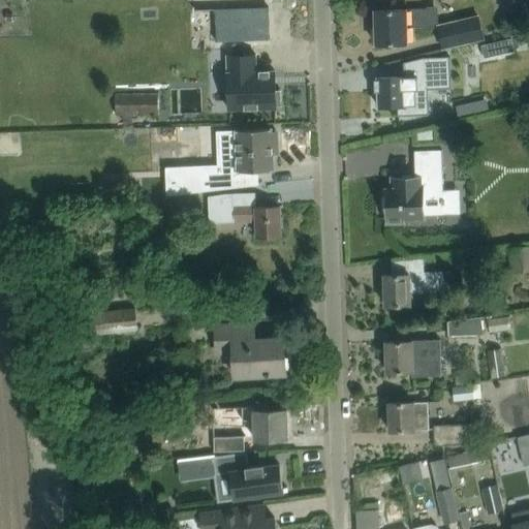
[(427,6),(427,9),(375,10),(376,44),(407,43),(407,26),(435,26),(435,17),(438,17),(438,5),(427,6)]
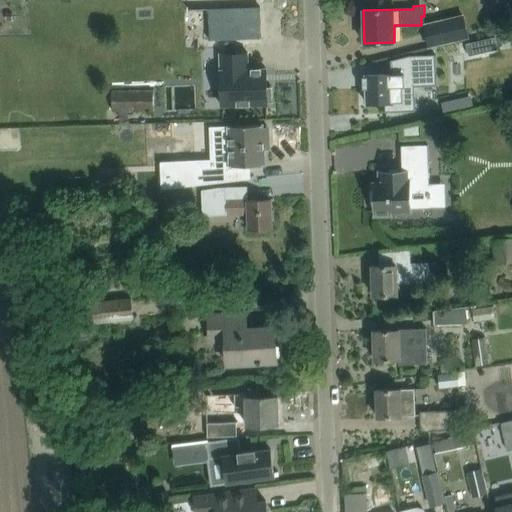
[(261,38),(260,6),(208,8),(209,40),(261,38)]
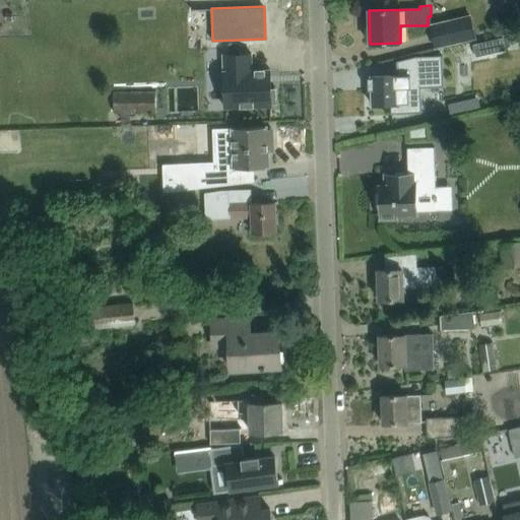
[(430,26),(435,47),(474,37),(469,17),(430,26)]
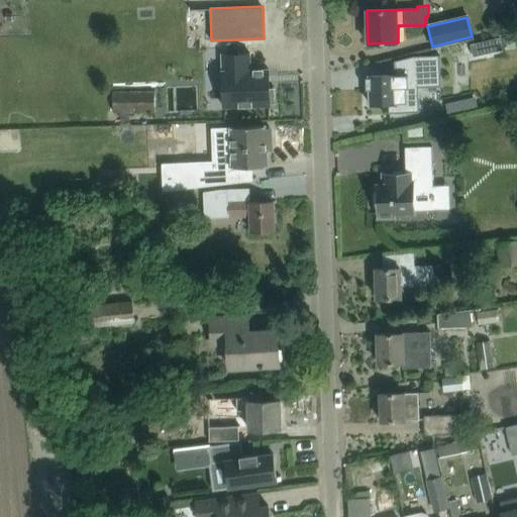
[(499,38),(471,44),(474,57),(502,50),(499,38)]
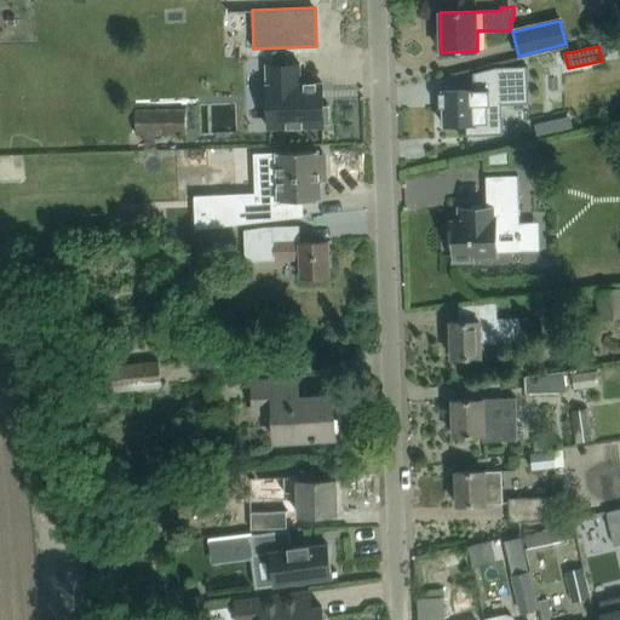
[(264,55),(216,56),(217,108),(265,107),(264,55)]
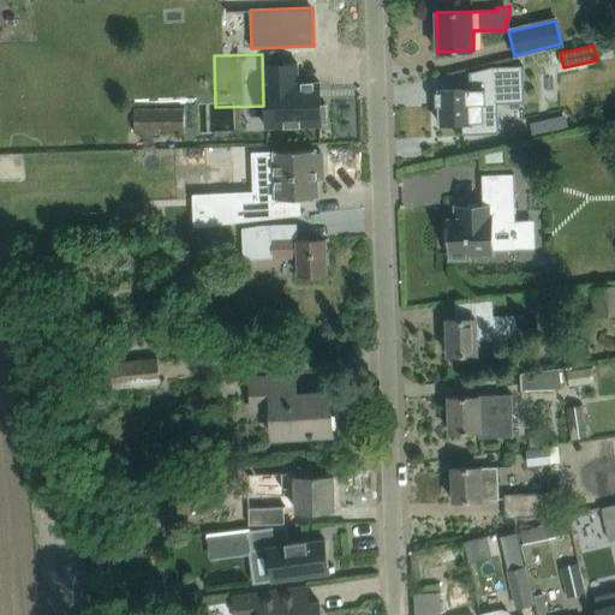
[(298,63),(263,65),(263,67),(266,127),(297,126),(321,125),(321,123),(327,123),(326,107),(320,107),(320,90),(318,82),(298,83),(298,63)]
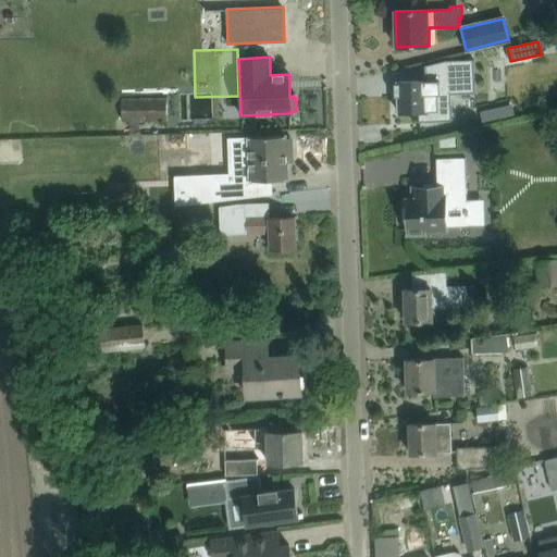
[(397,83),(394,83),(395,97),(398,97),(398,112),(419,112),(419,122),(452,121),(450,94),(475,93),(474,61),(446,62),(425,66),(425,81),(397,82),(397,83)]
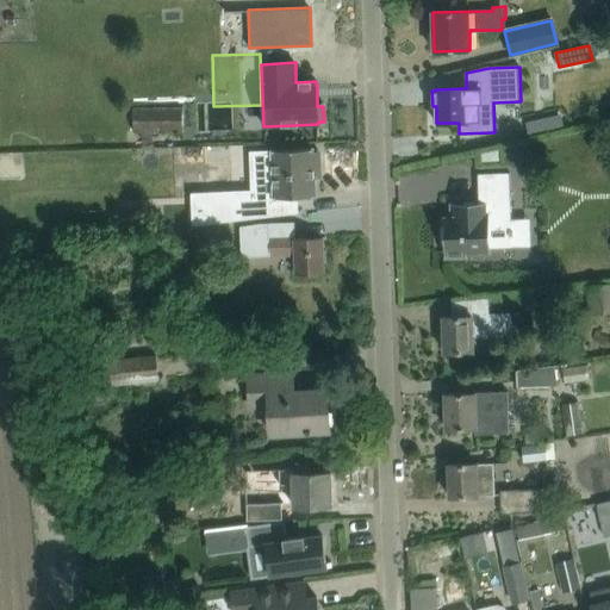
[(531,70),(531,92),(552,91),(551,70),(531,70)]
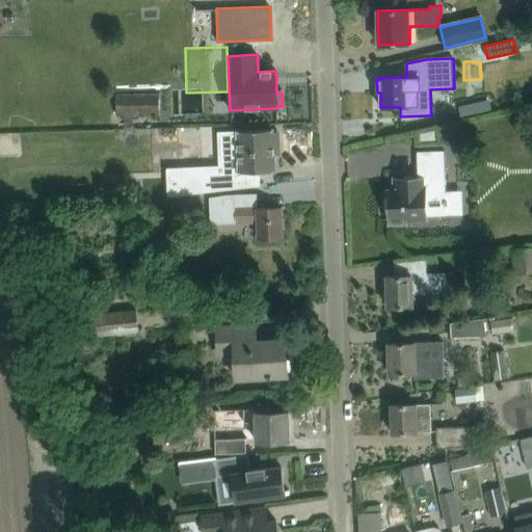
[(160,115),(159,101),(158,92),(116,92),(116,115),(160,115)]
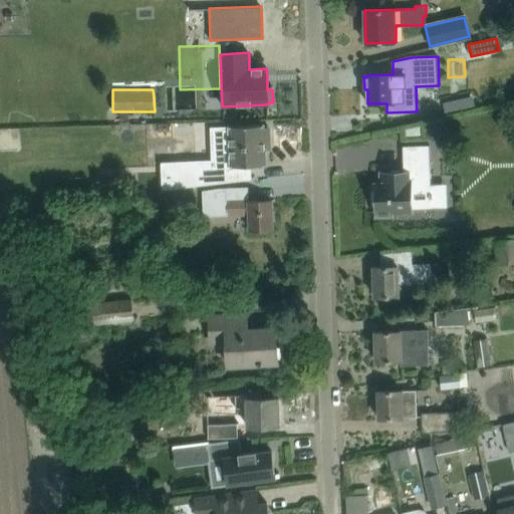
[(422,101),(440,101),(440,89),(422,89),(422,101)]
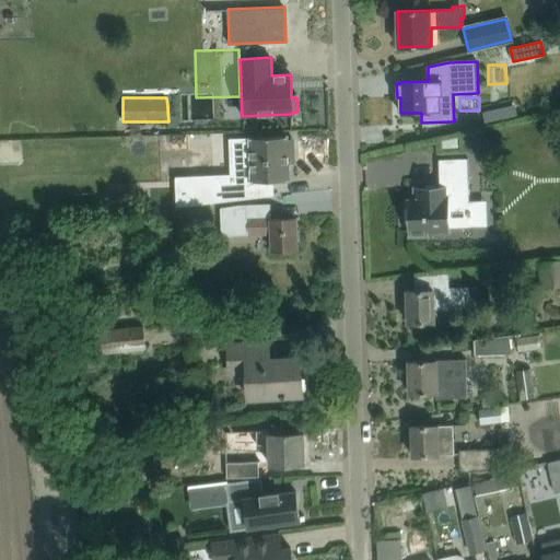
[(251,159),(252,182),(289,181),(288,156),(293,156),(293,139),(287,139),(287,137),(265,138),(251,139),(251,141),(245,141),(245,159),(251,159)]
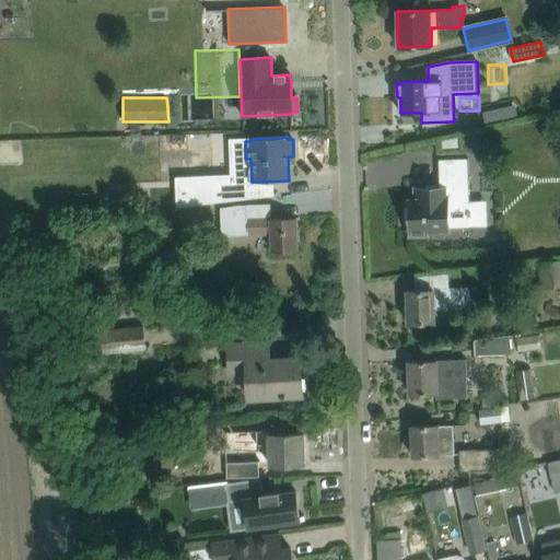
[(448,229),(448,226),(470,225),(468,159),(439,160),(440,188),(416,189),(416,202),(409,202),(409,209),(405,209),(406,224),(410,224),(410,234),(427,234),(427,230),(448,229)]
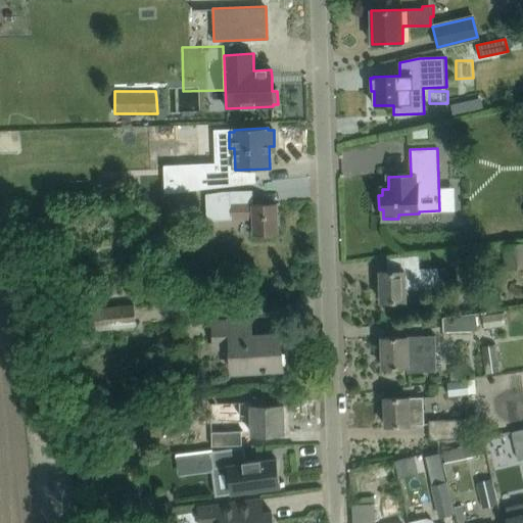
[(221,167),(184,168),(185,188),(222,187),(221,167)]
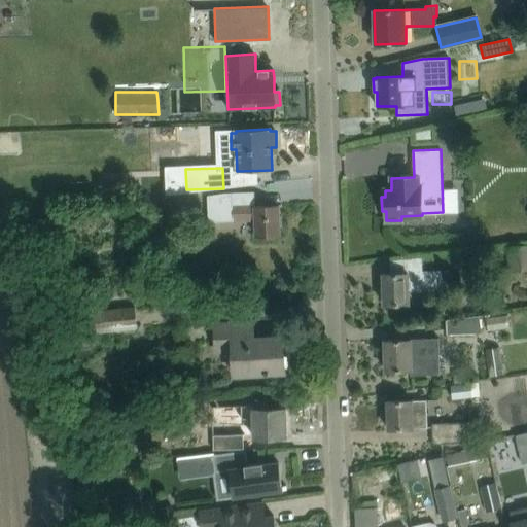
[(234,192),(208,192),(209,221),(255,220),(256,237),(279,236),(278,205),(255,206),(254,191),(234,192)]
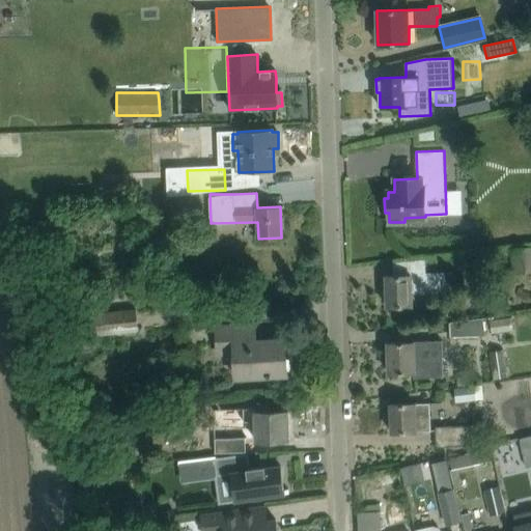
[(530,246),(510,248),(512,275),(526,274),(524,257),(530,256),(530,246)]
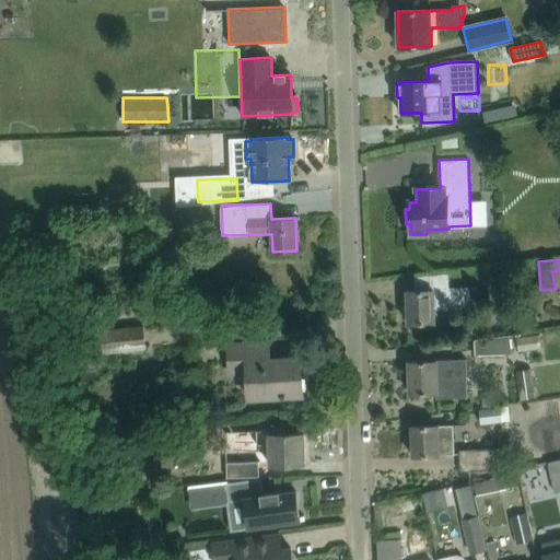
[(408,323),(429,322),(435,322),(434,311),(448,310),(448,307),(469,306),(468,288),(450,289),(448,275),(416,277),(416,290),(406,291),(408,323)]
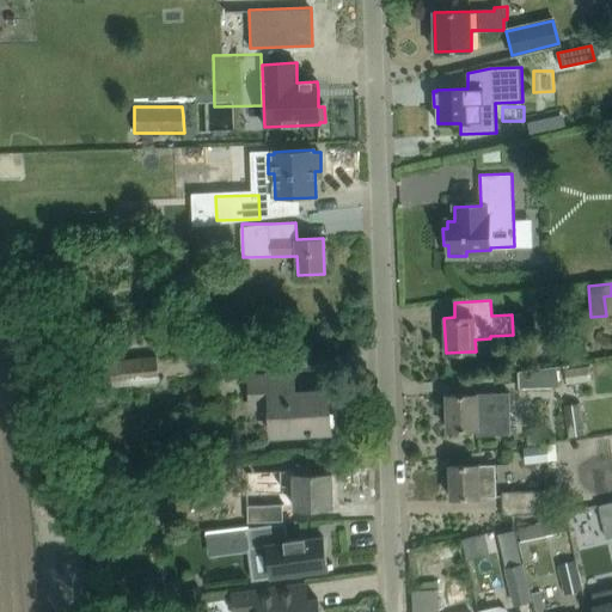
[(89,366),(91,389),(164,381),(161,360),(89,366)]
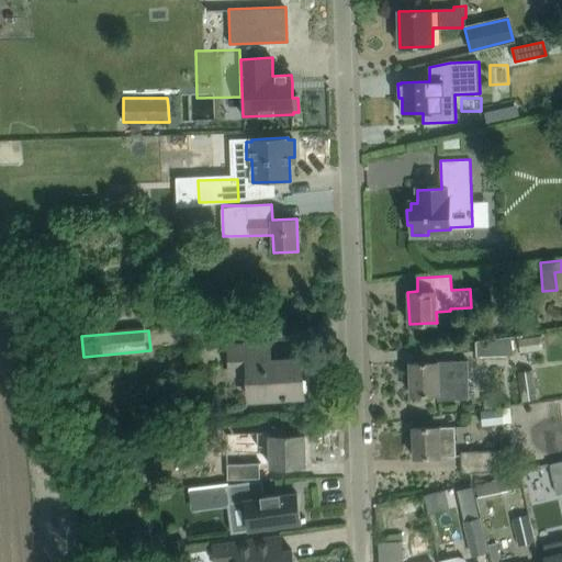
[(514,355),(512,337),(476,340),(478,358),(514,355)]
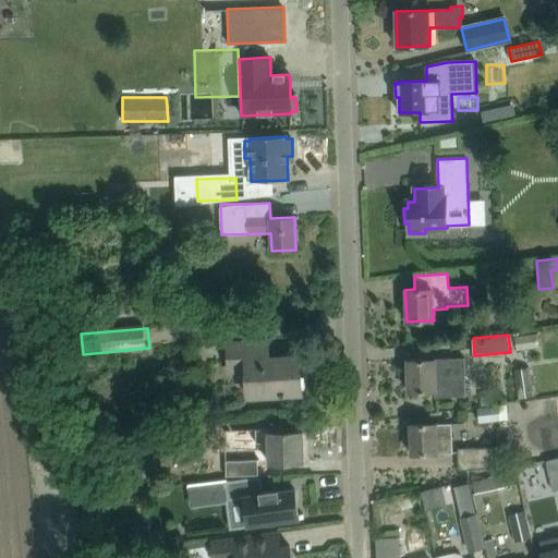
[(228,372),(245,371),(247,398),(280,396),(280,397),(284,397),(284,396),(301,395),(299,356),(268,359),(267,341),(227,343),(228,372)]
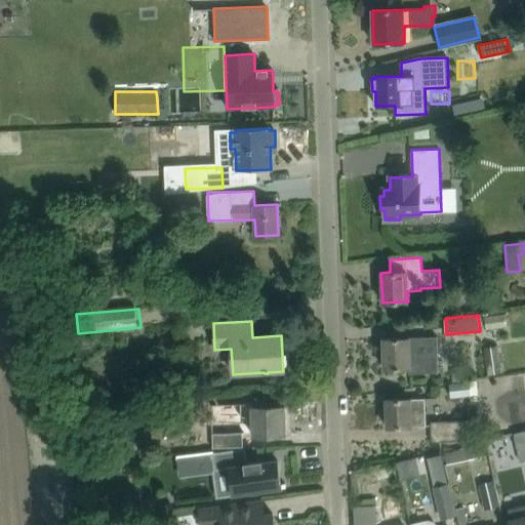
[(438,372),(437,337),(384,338),(385,369),(410,368),(410,373),(438,372)]
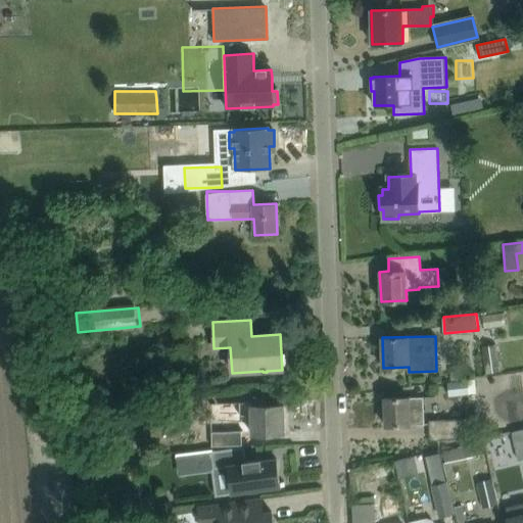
[(463,370),(449,371),(450,381),(463,380),(463,370)]
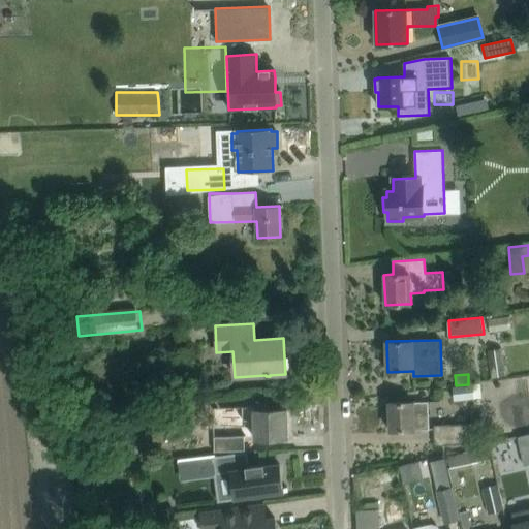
[(481,398),(480,382),(468,384),(453,386),(455,402),(481,398)]
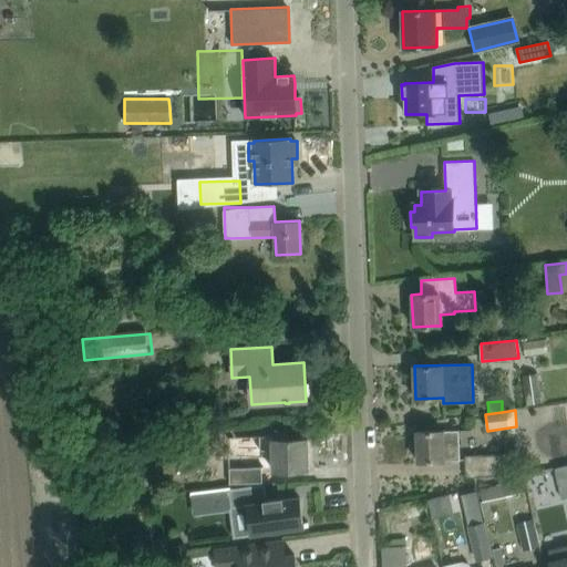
[(461,460),(460,430),(416,432),(418,462),(461,460)]
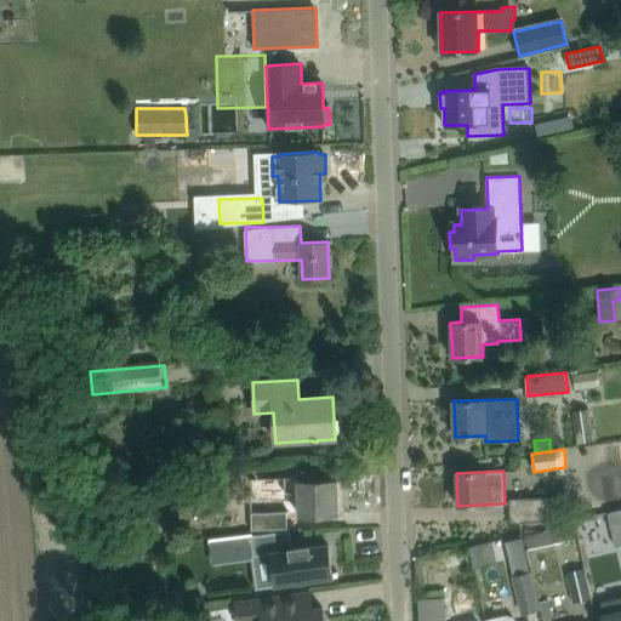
[(298,516),(337,514),(337,482),(298,483),(298,477),(275,478),(277,499),(298,497),(298,516)]
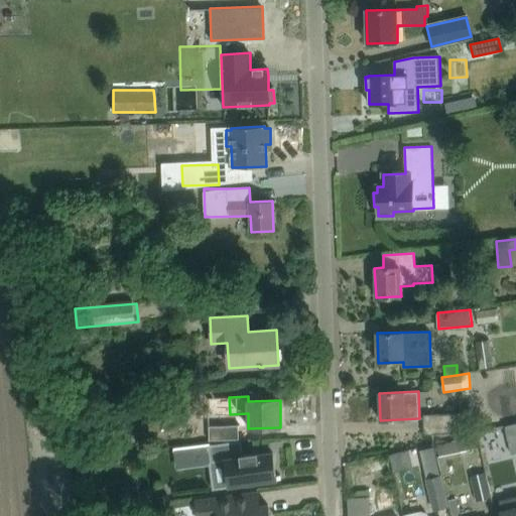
[(461,434),(461,413),(423,415),(424,434),(461,434)]
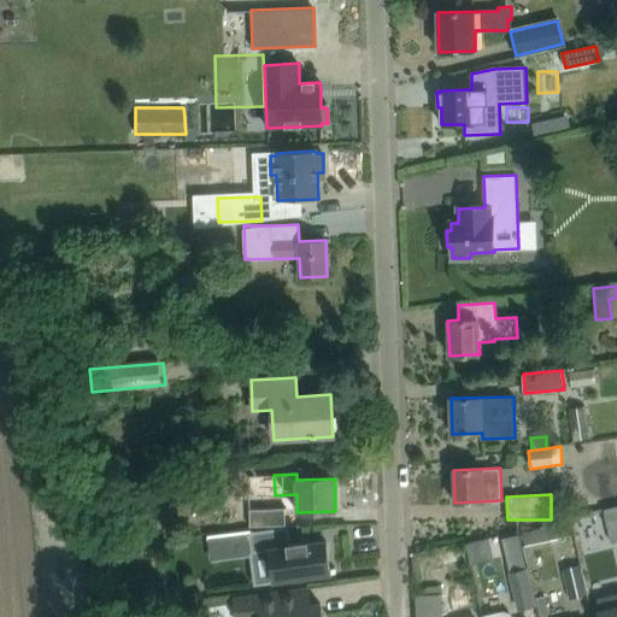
[(616,505),(604,509),(612,541),(616,539),(616,505)]
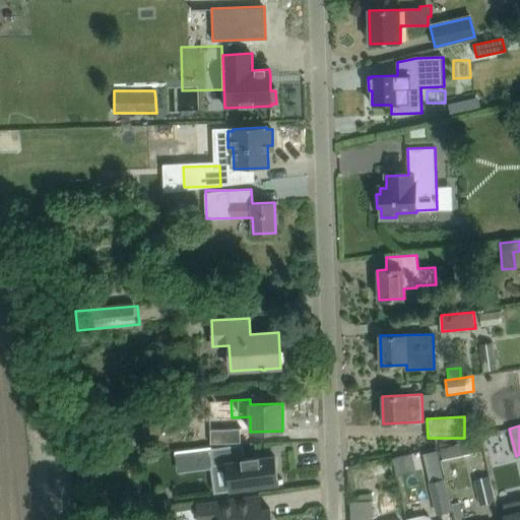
[(210,429),(211,438),(211,443),(240,442),(240,427),(210,429)]
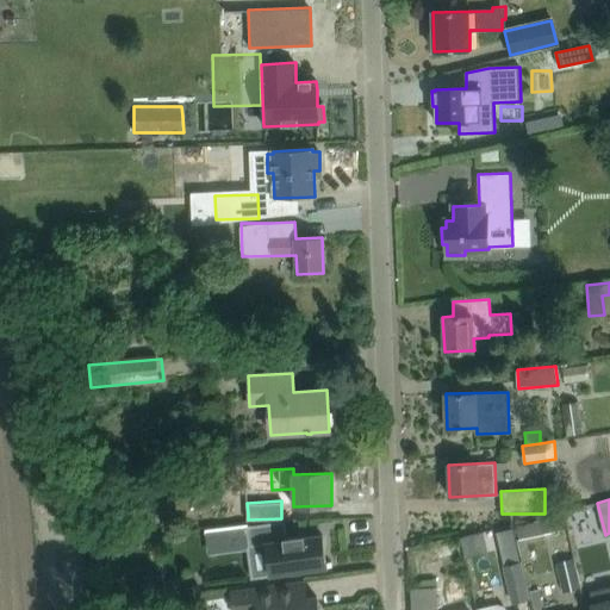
[(558,516),(516,527),(520,539),(517,540),(520,549),(523,562),(531,560),(527,539),(561,530),(558,516)]
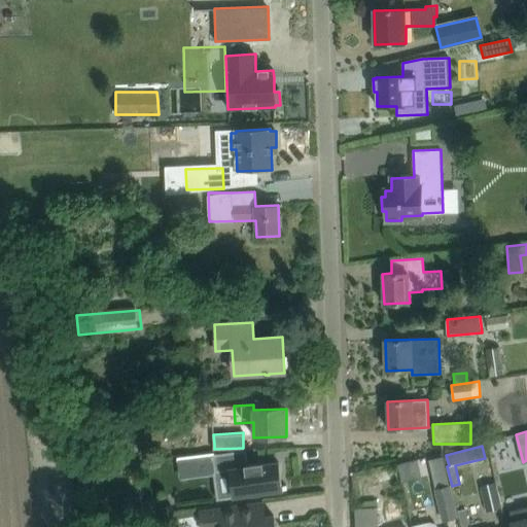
[(230,470),(234,498),(284,491),(280,462),(262,464),(262,463),(249,465),(247,450),(212,455),(215,472),(230,470)]
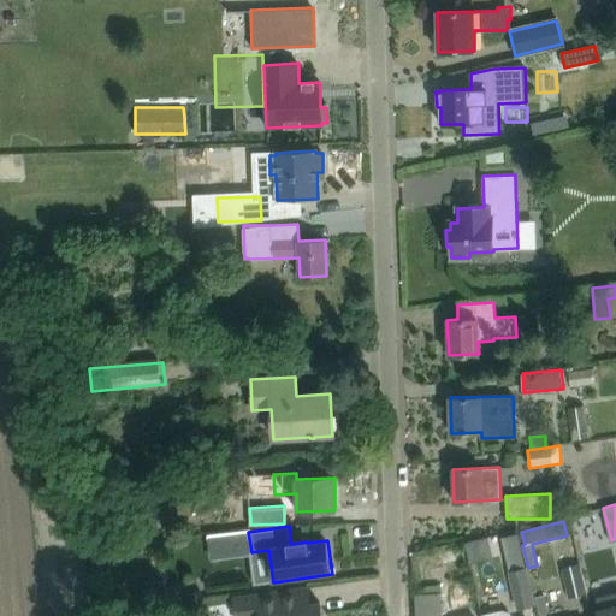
[(517,534),(501,538),(509,572),(515,570),(526,568),(517,534)]
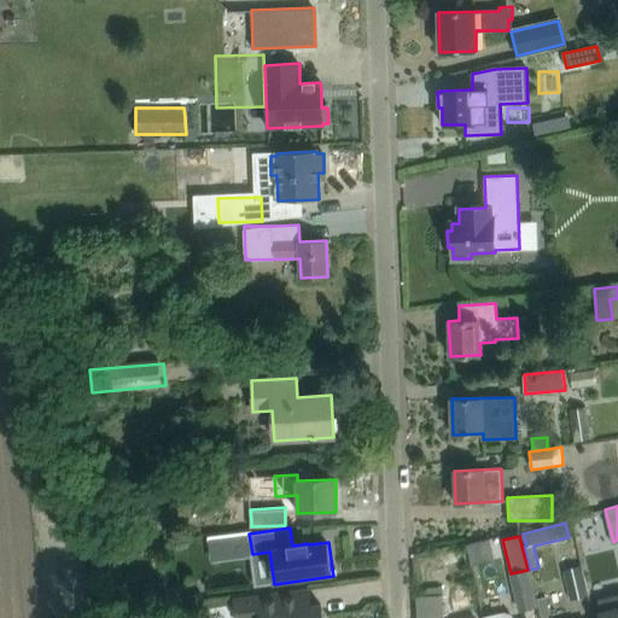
[(589,596),(581,565),(564,570),(572,600),(589,596)]
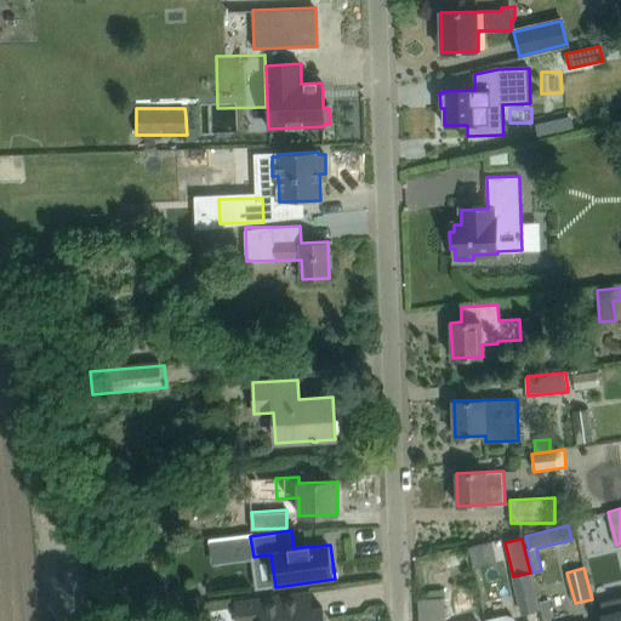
[(519,575),(513,576),(522,613),(539,608),(530,573),(519,575)]
